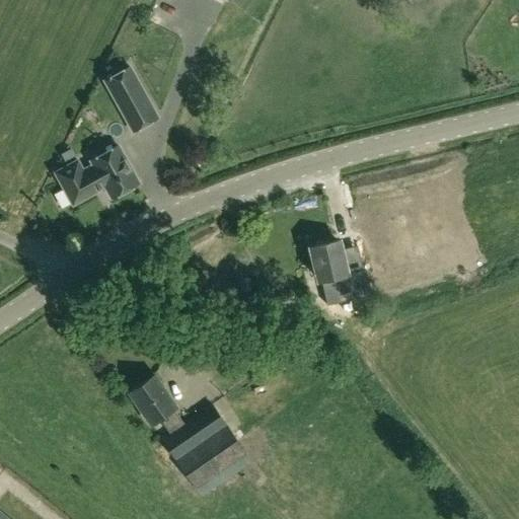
[(130,67),(105,80),(133,131),(158,118),(130,67)]
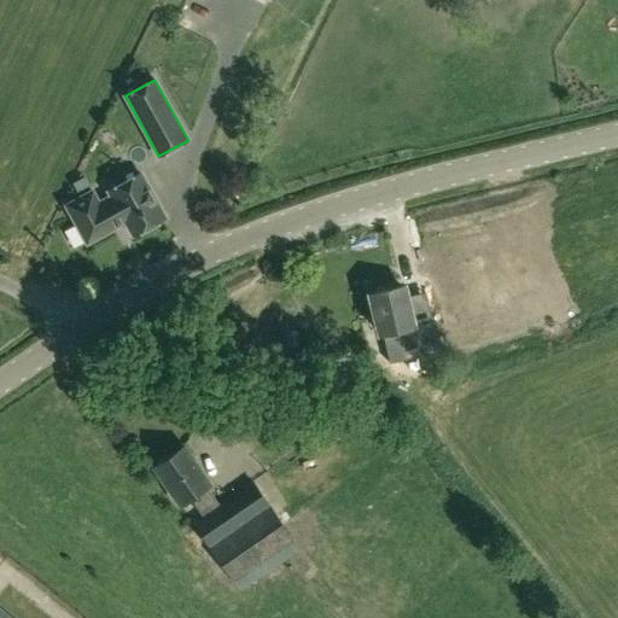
[(66,205),(88,244),(127,222),(134,235),(165,219),(141,174),(109,191),(112,196),(99,203),(93,191),(66,205)]
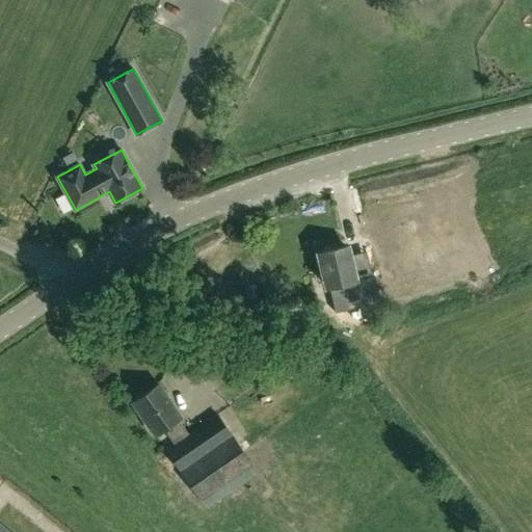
[(347,246),(320,253),(327,286),(328,286),(334,312),(378,301),(372,275),(354,280),(347,246)]
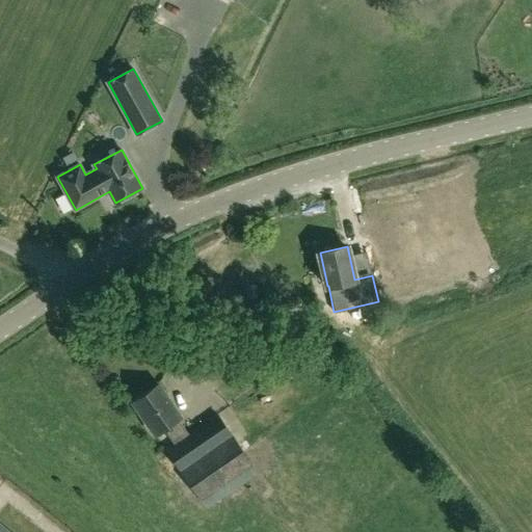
[(181,417),(158,384),(133,402),(156,434),(164,428),(175,444),(166,450),(201,500),(253,464),(217,415),(189,434),(178,419),(181,417)]
